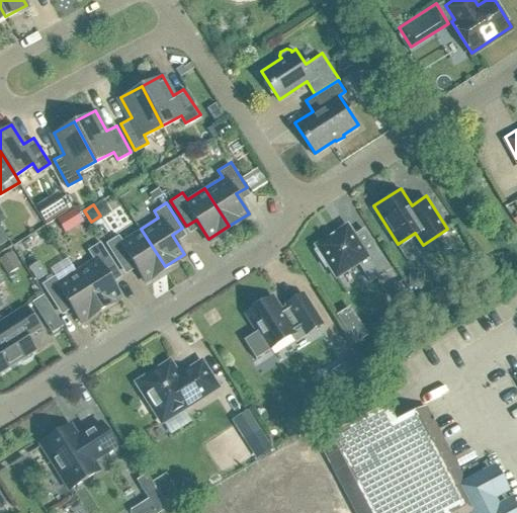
[(75,205),(57,217),(65,231),(84,220),(75,205)]
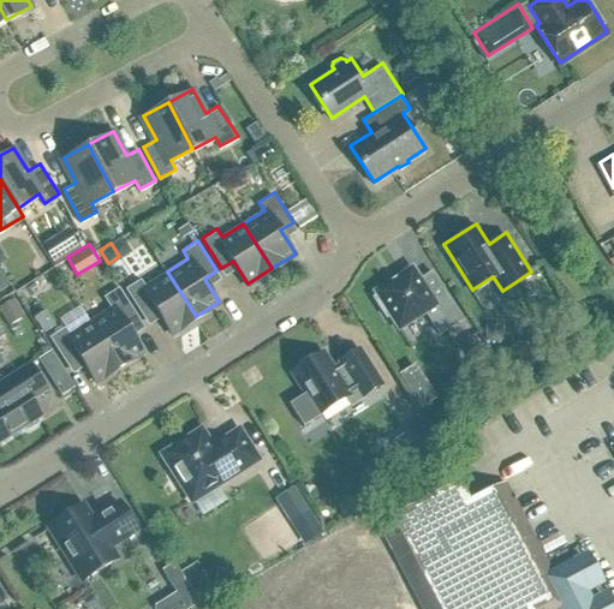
[(412,264),(375,288),(377,293),(374,294),(387,315),(389,312),(399,327),(425,309),(440,332),(463,316),(433,269),(419,276),(412,264)]
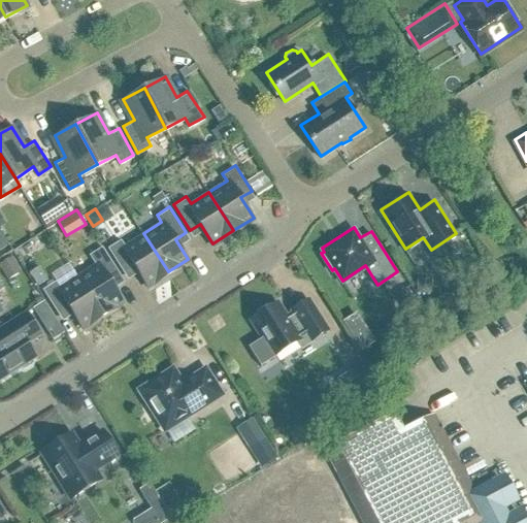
[(135,265),(147,285),(168,271),(143,233),(126,244),(121,237),(108,246),(125,271),(135,265)]
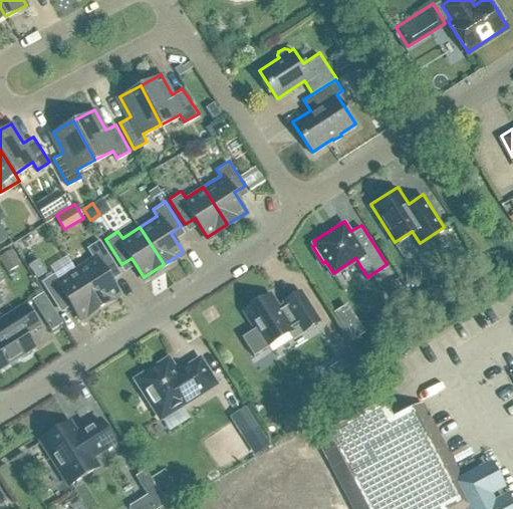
[(93,256),(76,267),(99,305),(119,292),(107,273),(117,266),(99,238),(87,246),(93,256)]
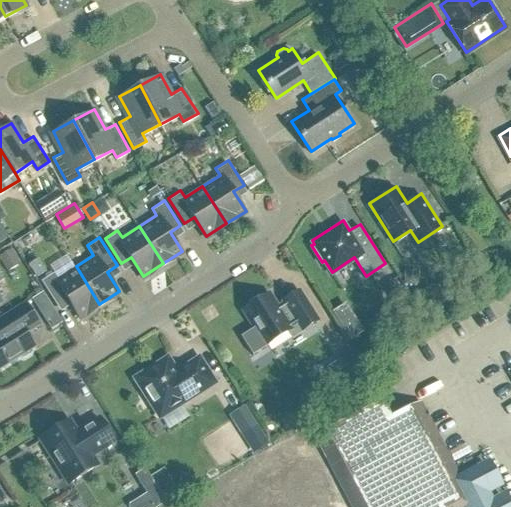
[(24,259),(35,254),(28,239),(16,244),(24,259)]
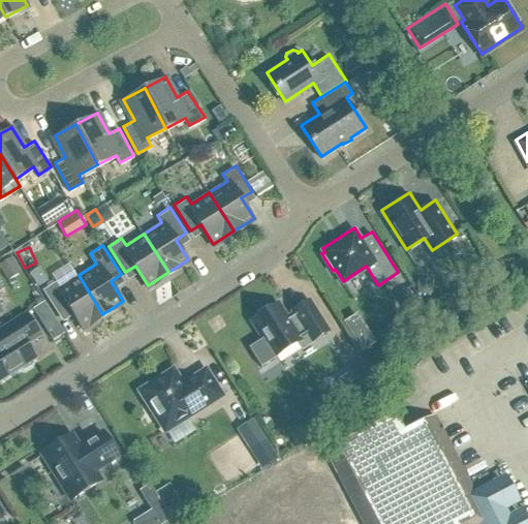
[(45,266),(55,277),(67,268),(58,255),(45,266)]
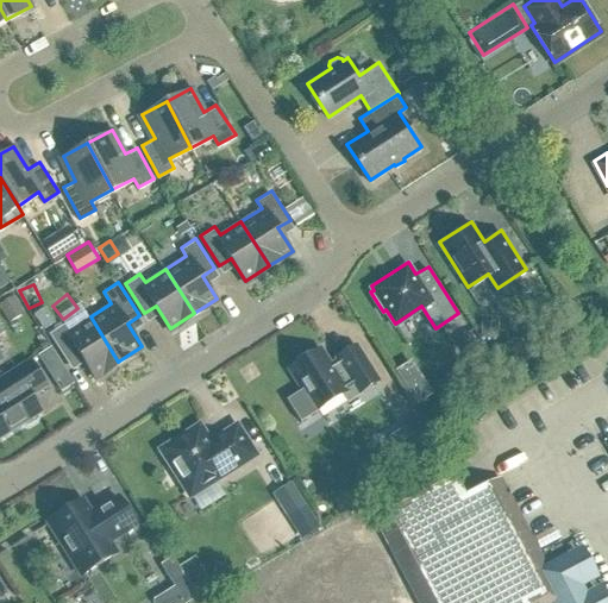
[(95,376),(118,362),(91,316),(69,330),(64,321),(49,331),(68,360),(80,353),(95,376)]
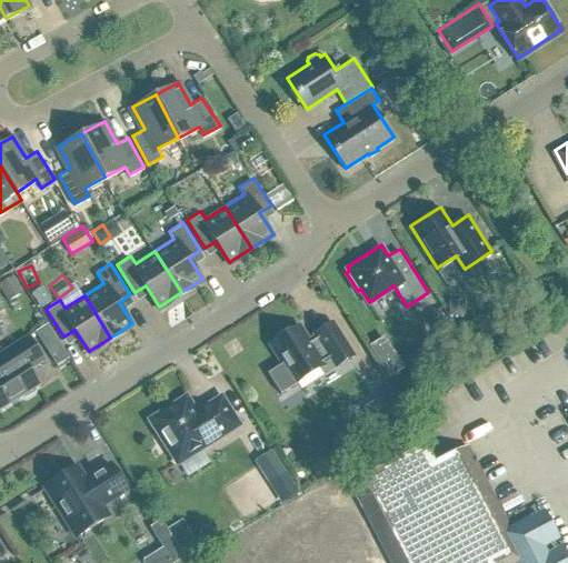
[(431,311),(430,318),(438,331),(449,324),(438,307),(431,311)]
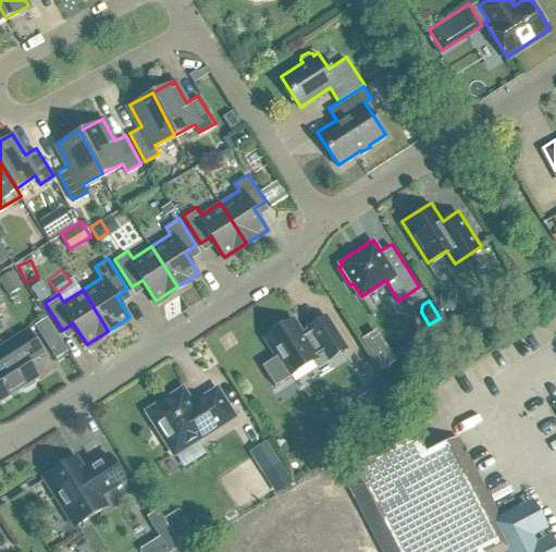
[(276,354),(262,363),(274,382),(314,357),(319,363),(345,346),(325,315),(300,330),(293,318),(264,335),(276,354)]
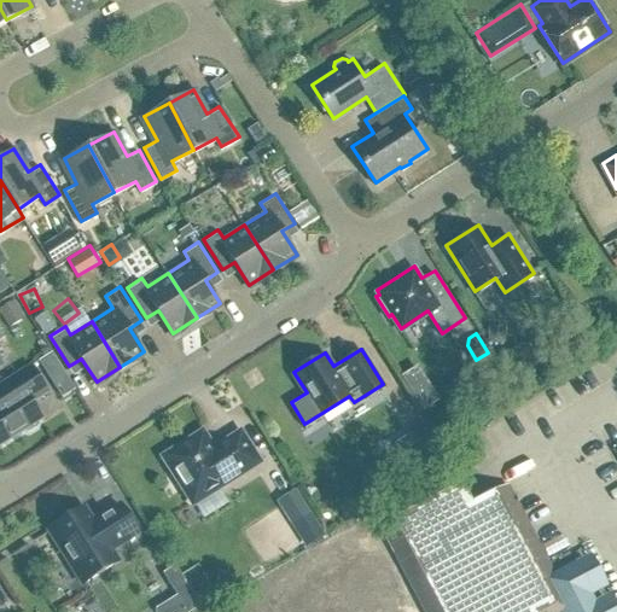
[(0,442),(23,427),(29,429),(36,424),(38,419),(42,415),(31,400),(48,389),(31,362),(0,382),(0,442)]
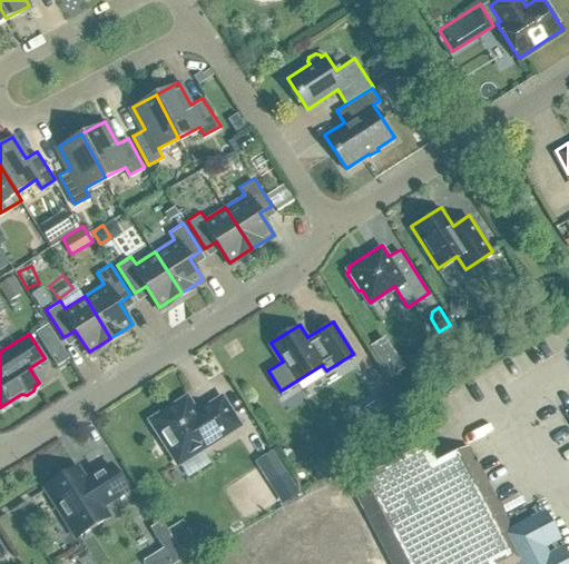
[(391,376),(404,368),(394,350),(381,358),(391,376)]
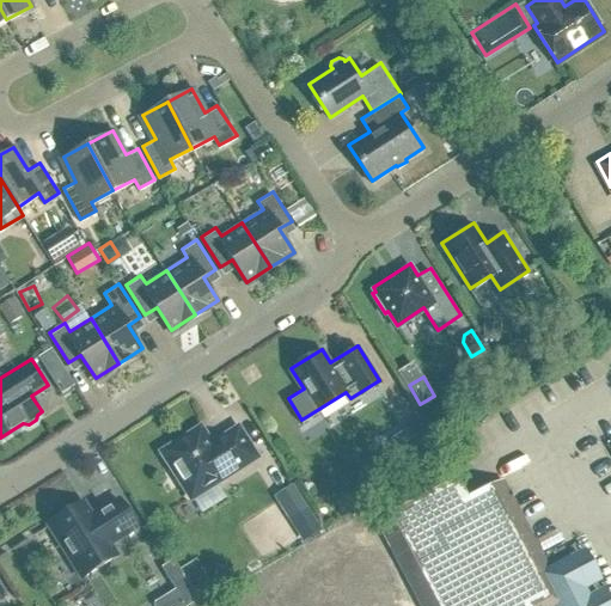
[(182,481),(191,495),(256,454),(238,426),(211,444),(200,426),(163,450),(172,465),(169,466),(179,482),(182,481)]
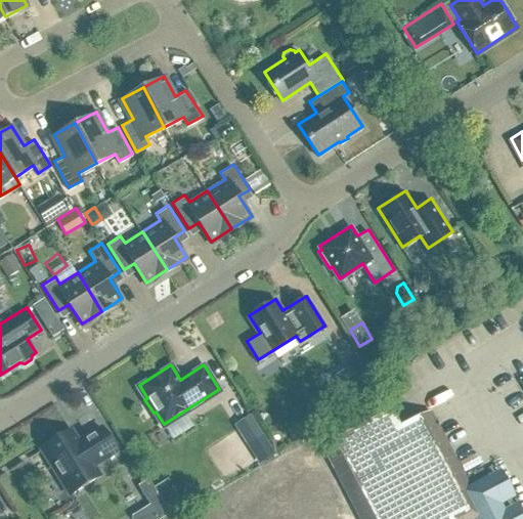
[(387,413),(322,446),(359,518),(522,518),(522,477),(474,386),(420,414),(395,427),(387,413)]
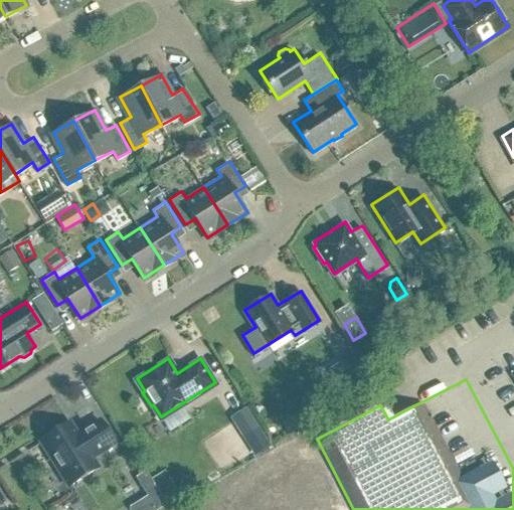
[(40,440),(68,484),(99,465),(93,456),(115,442),(100,417),(77,432),(70,420),(40,440)]
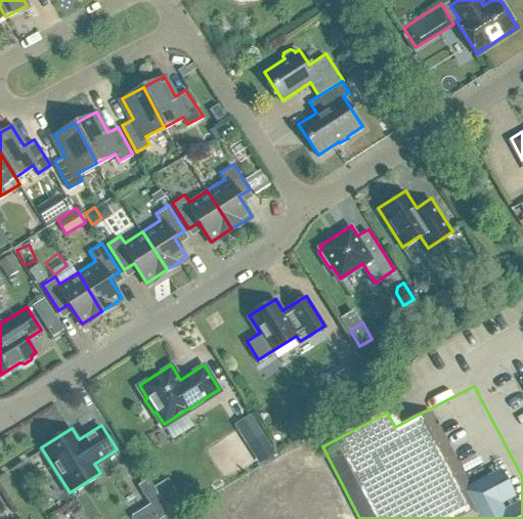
[(264,432),(247,442),(258,459),(259,461),(275,450),(274,448),(264,432)]
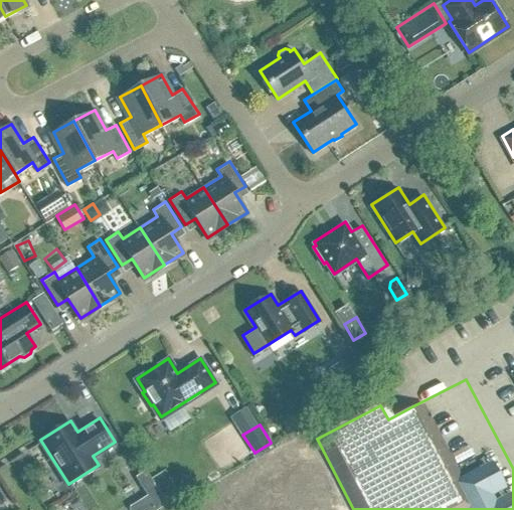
[(146,468),(136,475),(148,493),(130,504),(133,509),(154,509),(167,502),(146,468)]
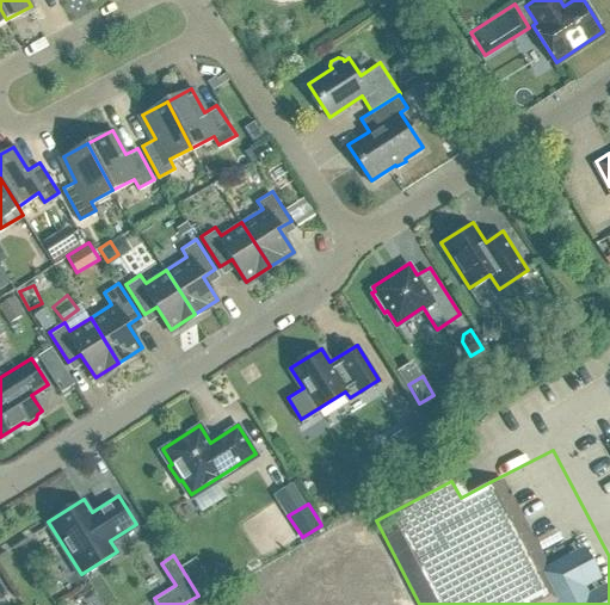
[(365,586),(369,570),(352,567),(349,582),(365,586)]
